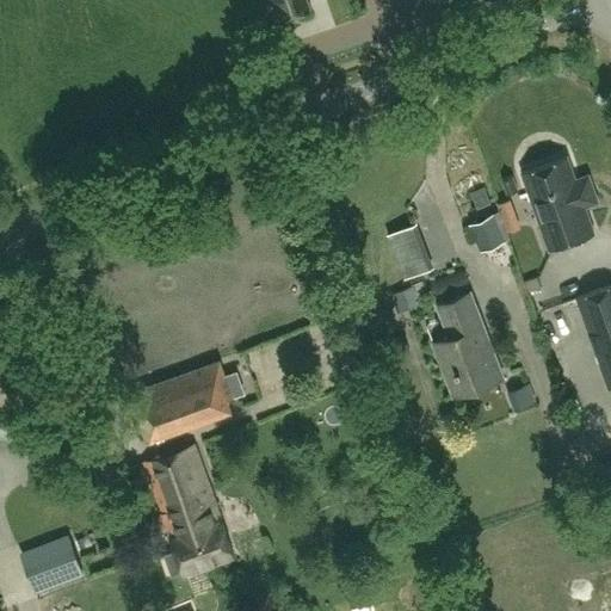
[(307,0),(272,0),(279,20),(310,8),(307,0)]
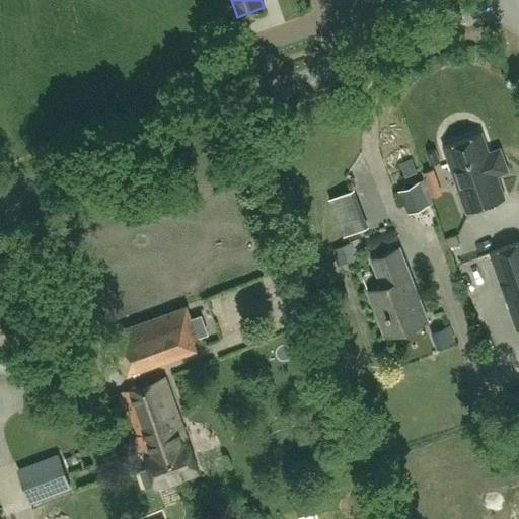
[(482,133),(443,147),(466,212),(505,198),(497,175),(508,171),(504,159),(493,163),(482,133)]
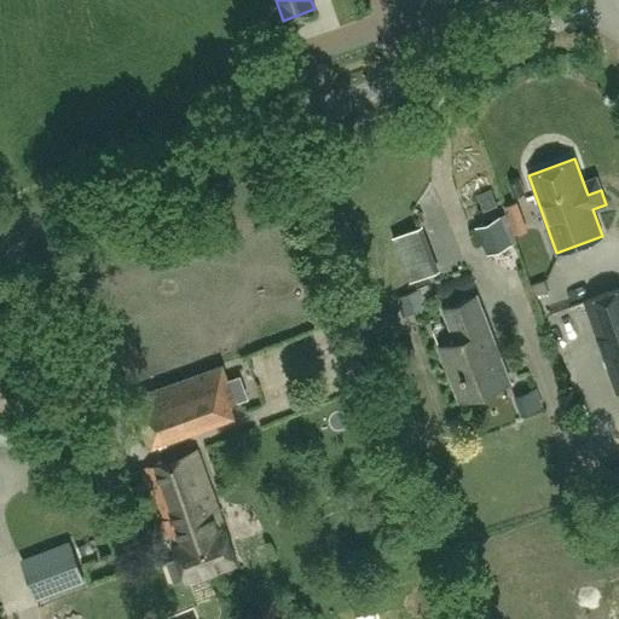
[(519,179),(509,183),(514,197),(524,194),(519,179)]
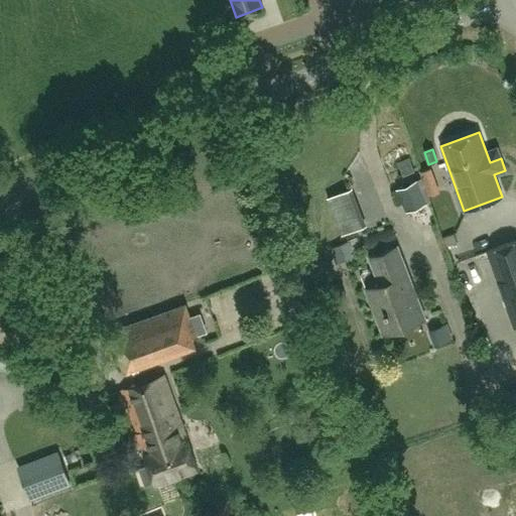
[(409,157),(398,161),(403,175),(414,171),(409,157)]
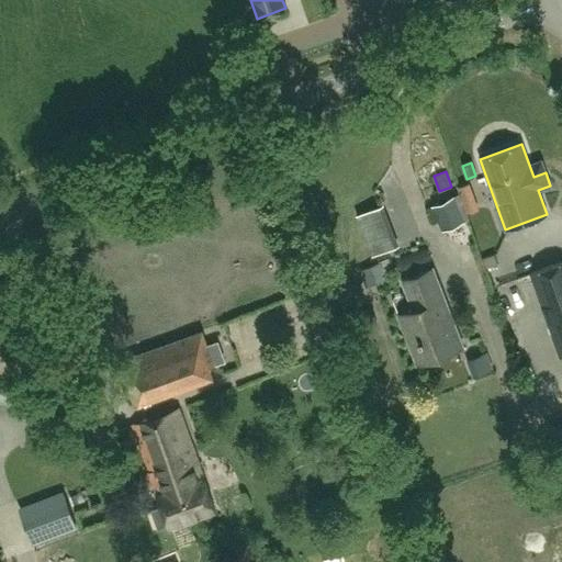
[(452,197),(433,205),(442,231),(463,222),(452,197)]
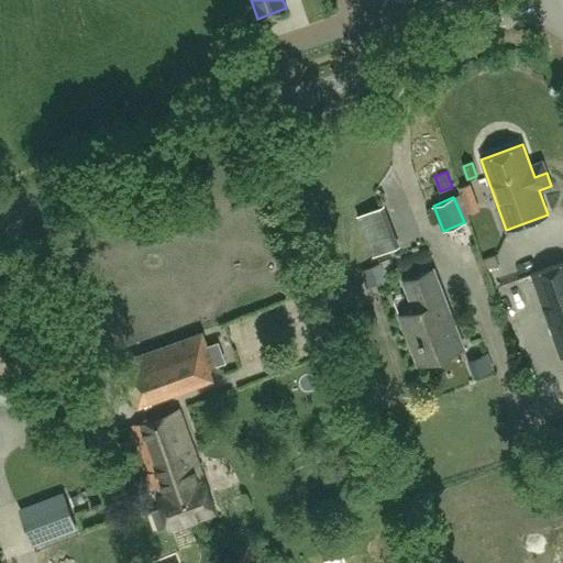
[(395,247),(381,206),(357,214),(372,255),(395,247)]
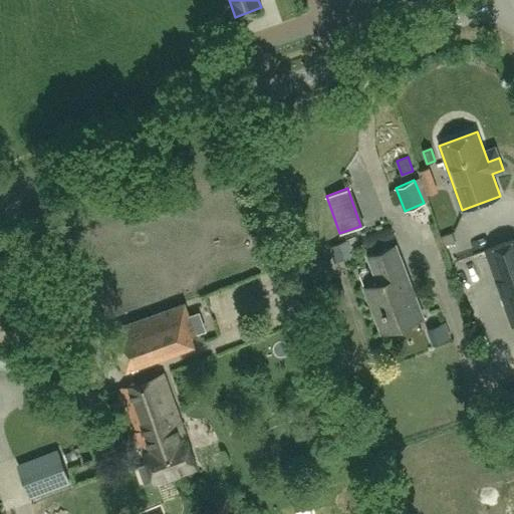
[(444,244),(455,241),(452,232),(441,235),(444,244)]
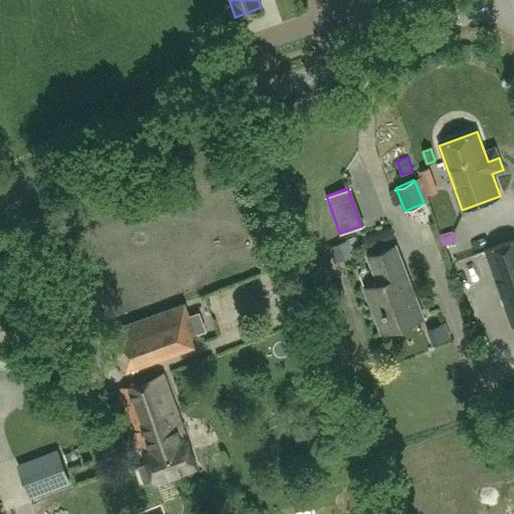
[(513,240),(485,250),(512,326),(513,324),(513,240)]
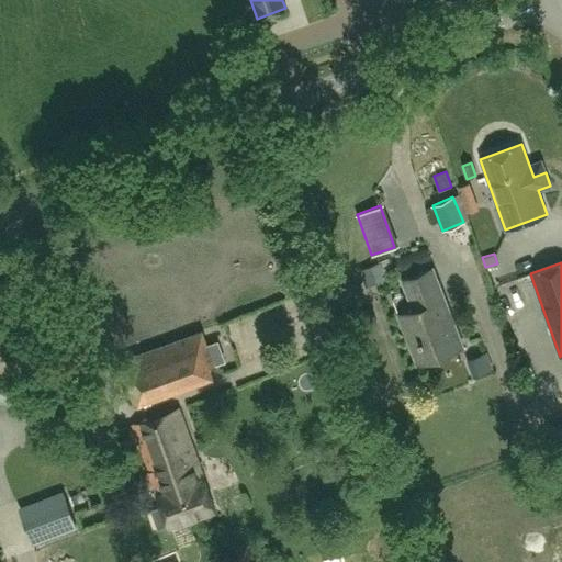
[(415,308),(398,315),(418,363),(463,346),(433,268),(403,280),(415,308)]
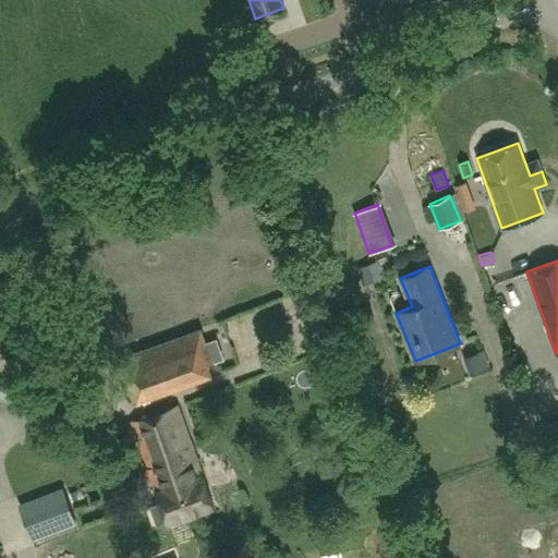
[(238,344),(232,319),(217,323),(222,348),(238,344)]
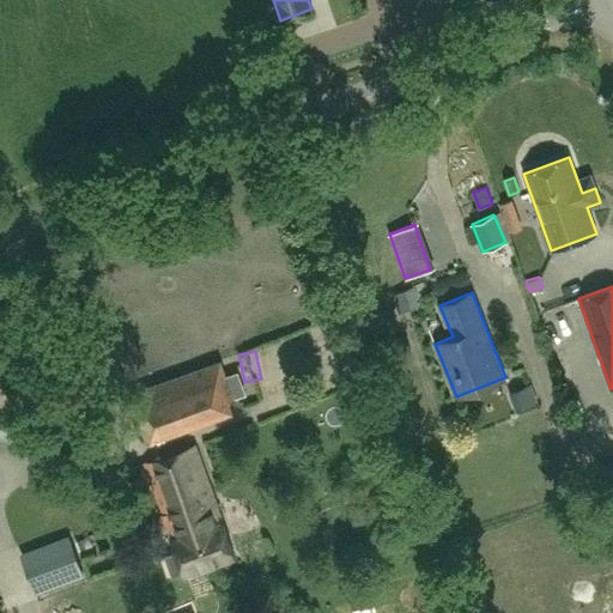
[(222,363),(129,394),(146,443),(164,437),(161,424),(234,399),(232,398),(241,395),(234,374),(226,376),(222,363)]
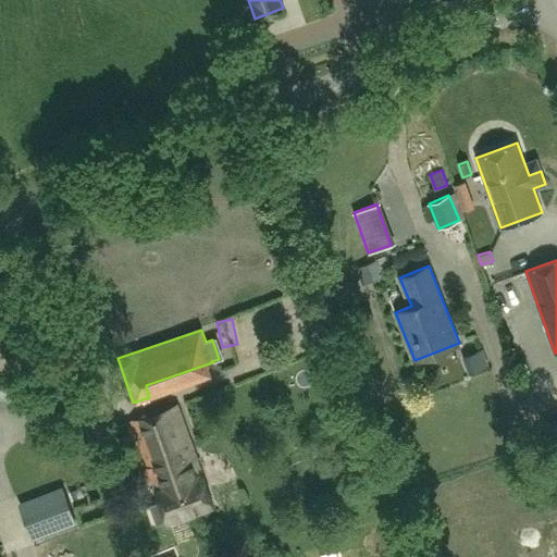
[(486,366),(481,349),(465,356),(470,372),(486,366)]
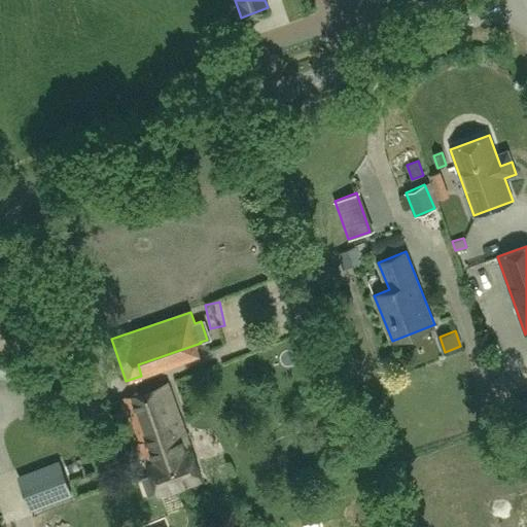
[(15,364),(0,358),(0,377),(8,381),(15,364)]
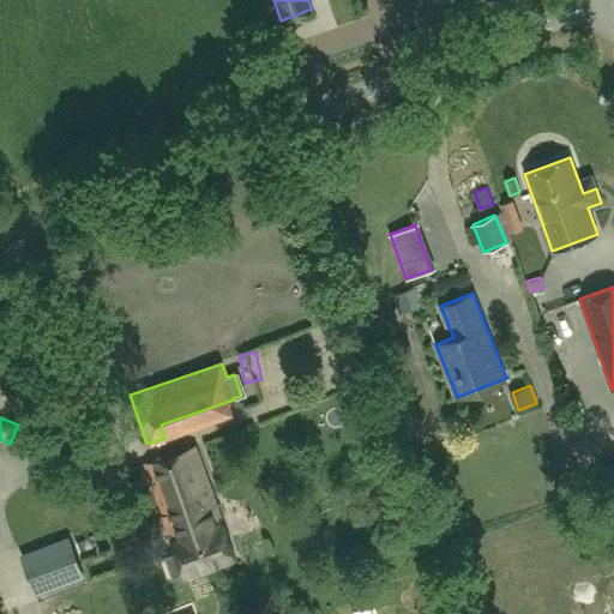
[(100,481),(127,473),(119,446),(90,457),(100,481)]
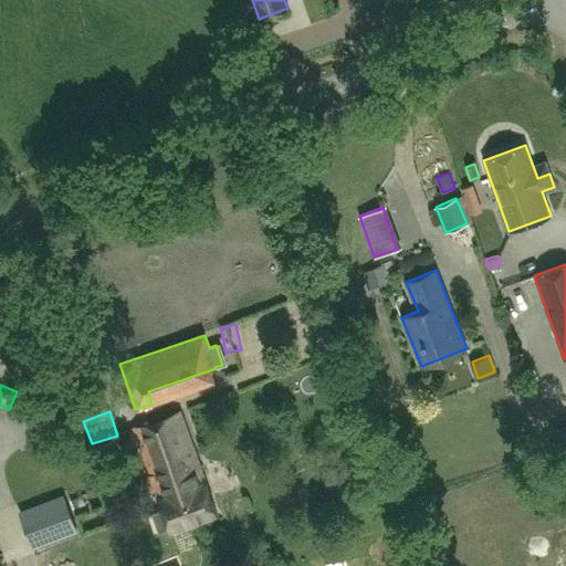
[(156,420),(192,523),(216,514),(179,411),(156,420)]
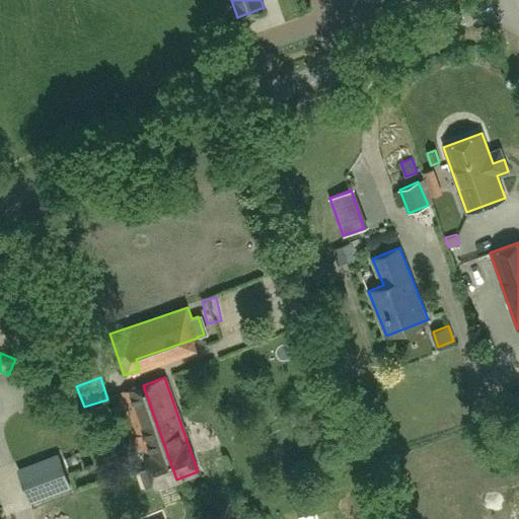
[(176,479),(143,385),(123,392),(149,469),(143,471),(148,487),(154,485),(155,487),(176,479)]
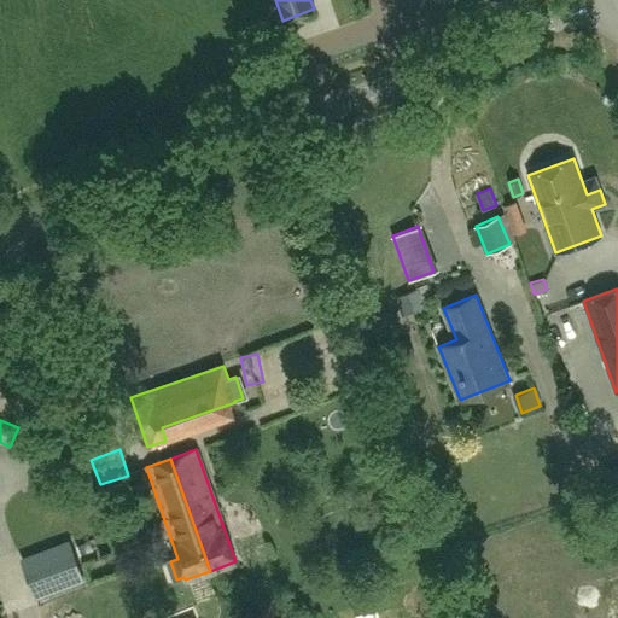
[(68,540),(21,558),(33,592),(35,598),(83,579),(81,573),(68,540)]
